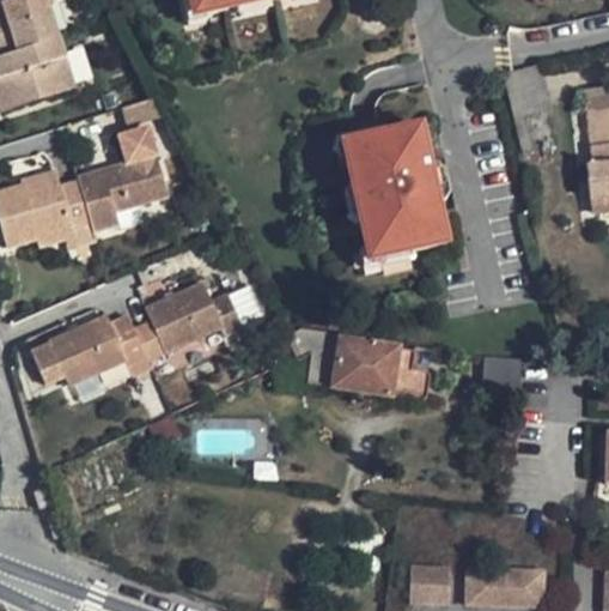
[(0,91),(7,113),(79,88),(62,37),(49,0),(0,0),(0,91)]
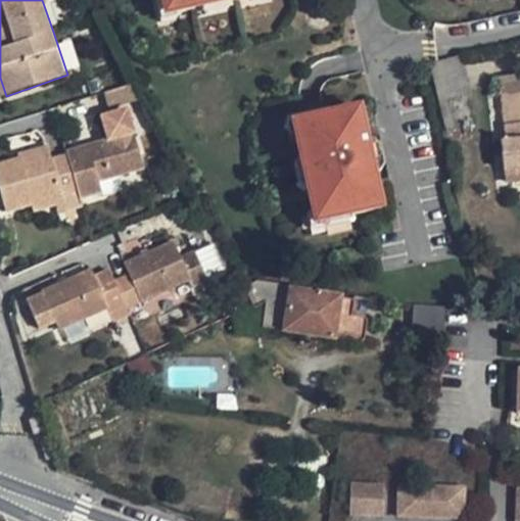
[(180,11),(177,2),(168,4),(167,0),(160,0),(166,20),(181,16),(180,11)]
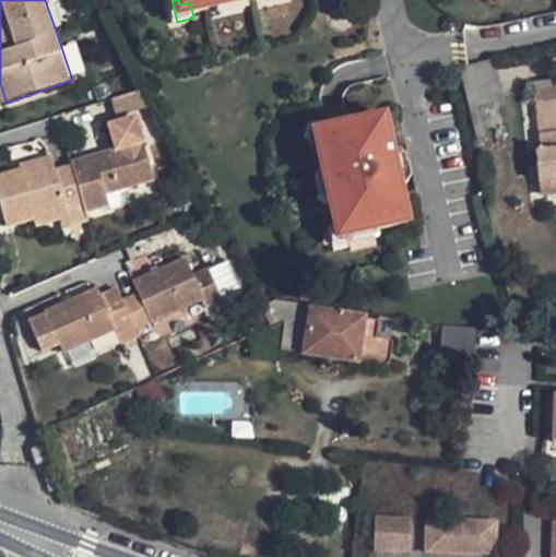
[(178,0),(179,4),(189,2),(192,12),(219,7),(217,2),(227,0),(178,0)]
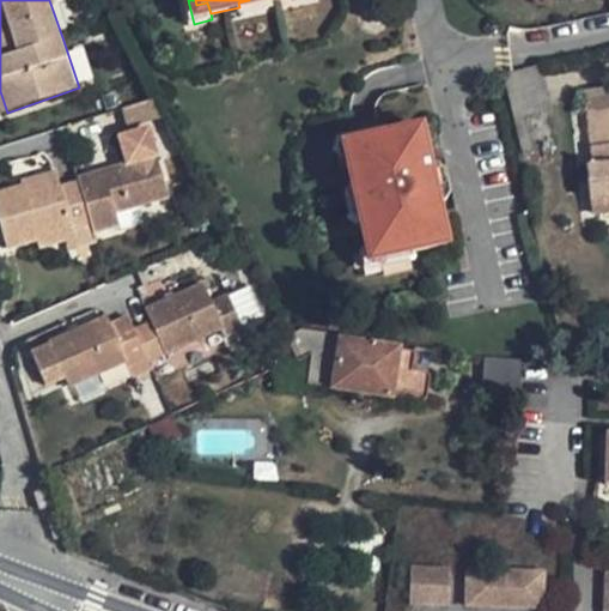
[(249,0),(238,2),(239,7),(239,8),(247,13),(270,7),(274,0),(249,0)]
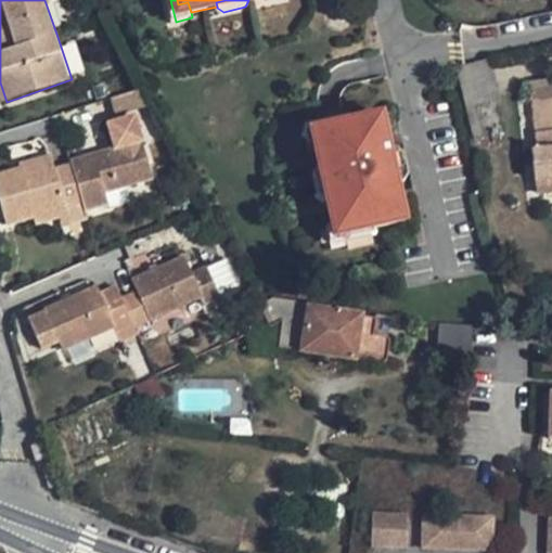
[(497,102),(488,64),(461,69),(470,107),(497,102)]
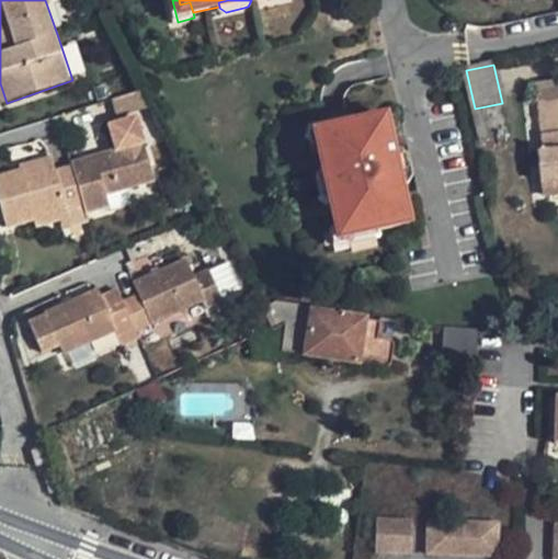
[(557,91),(543,93),(549,143),(544,144),(544,149),(538,150),(543,183),(557,181),(557,91)]
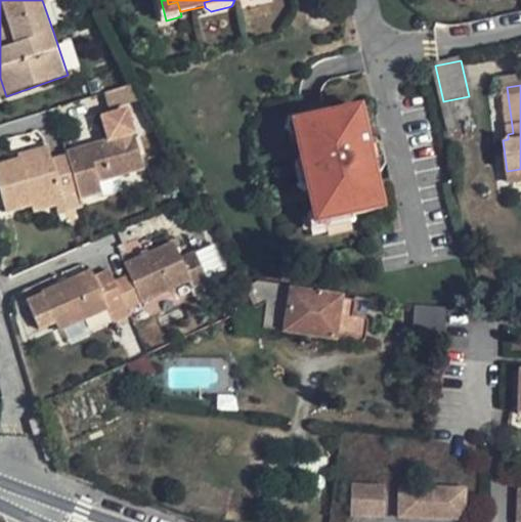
[(372,141),(363,106),(333,114),(307,120),(309,129),(300,132),(305,157),(309,156),(316,185),(312,186),(318,211),(329,209),(331,219),(355,213),(386,206),(378,171),(372,141)]
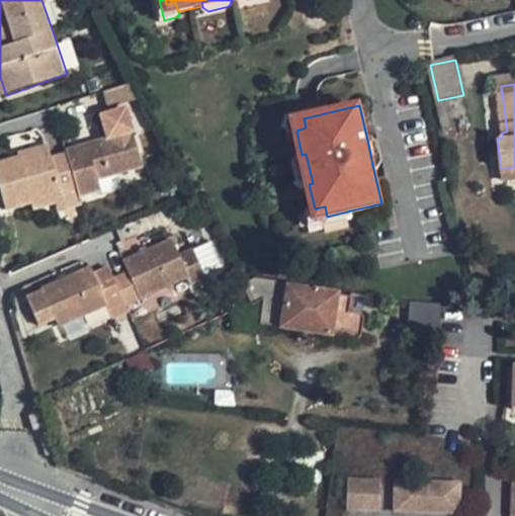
[(131,132),(122,106),(97,113),(104,139),(65,150),(66,153),(51,157),(48,148),(19,156),(0,160),(0,182),(7,207),(32,200),(60,192),(76,187),(77,194),(98,188),(95,175),(140,163),(131,132)]
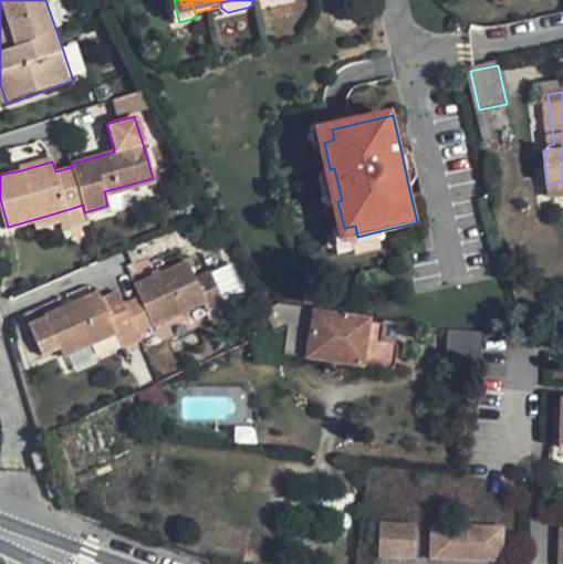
[(324,143),(334,139),(332,129),(360,123),(357,117),(314,127),(319,144),(324,143)]
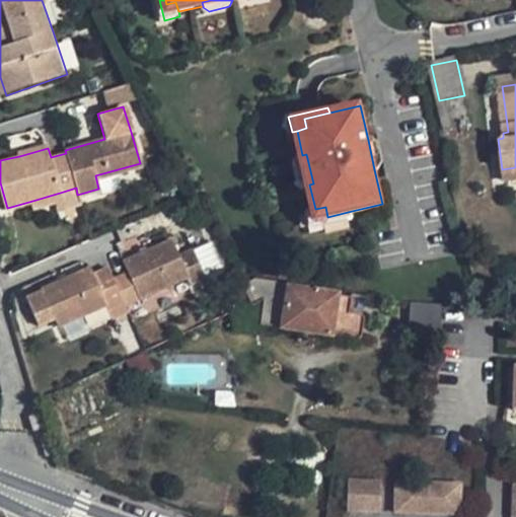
[(46,139),(17,147),(19,156),(48,148),(46,139)]
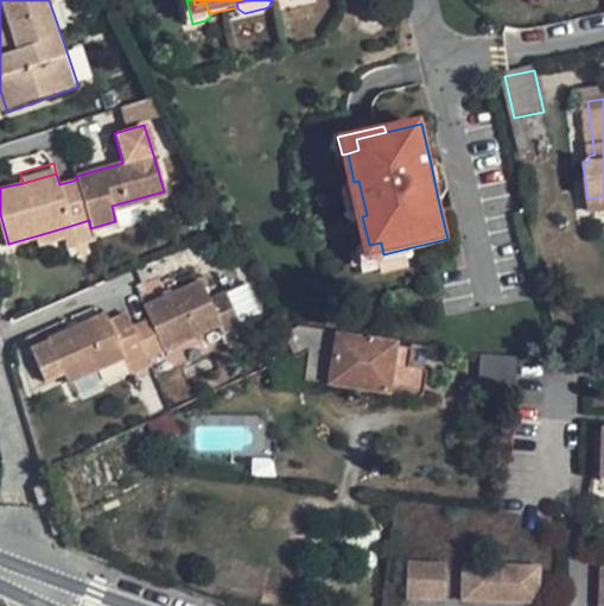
[(437,163),(431,164),(438,199),(444,197),(449,190),(443,168),(437,163)]
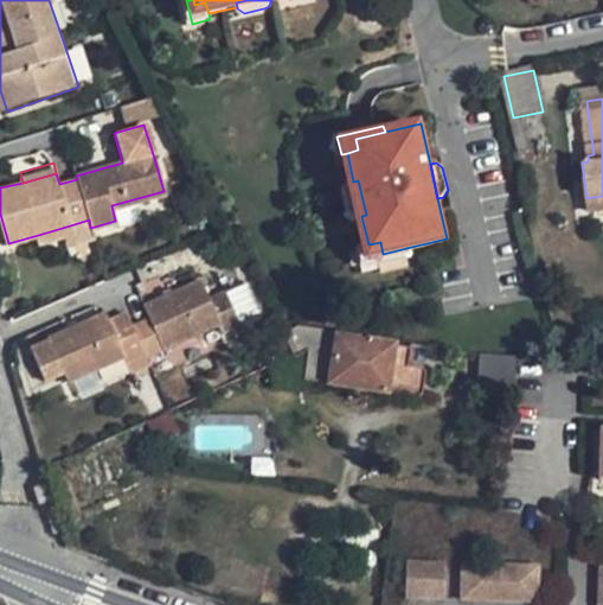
[(361,216),(366,215),(358,180),(353,182),(352,182),(347,189),(353,212),(360,217),(361,216)]
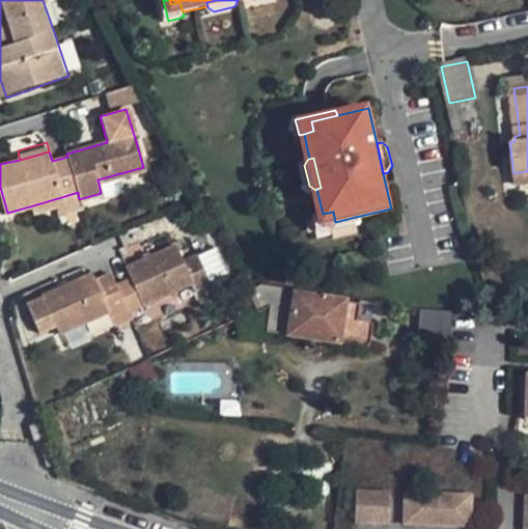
[(527,171),(513,173),(515,186),(527,184),(527,171)]
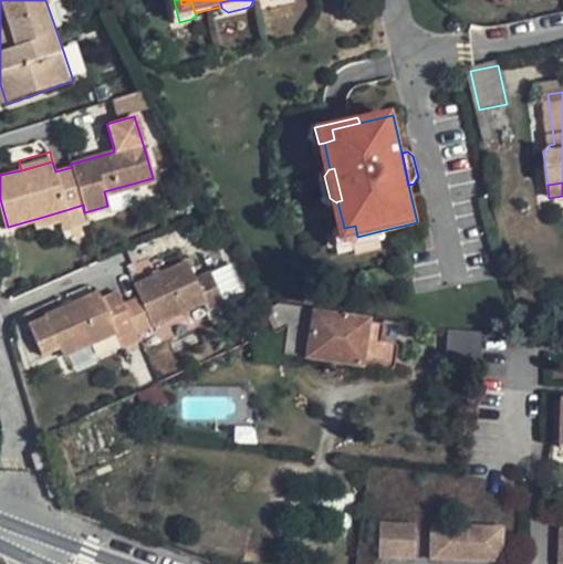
[(37,226),(68,217),(65,210),(35,219),(37,226)]
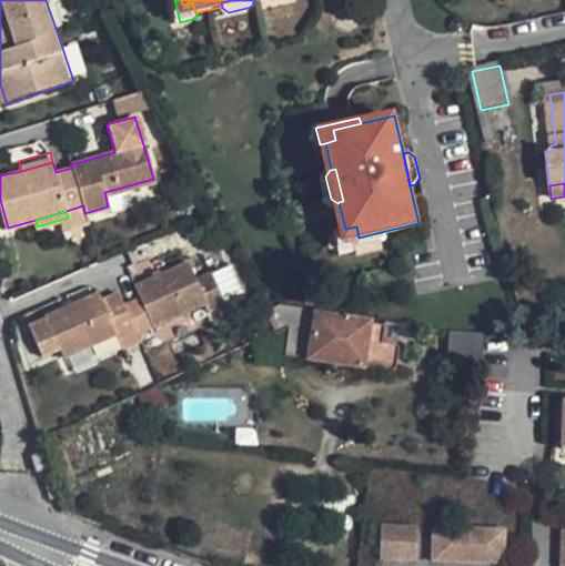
[(359,238),(356,226),(345,229),(340,231),(343,246),(386,236),(385,231),(359,238)]
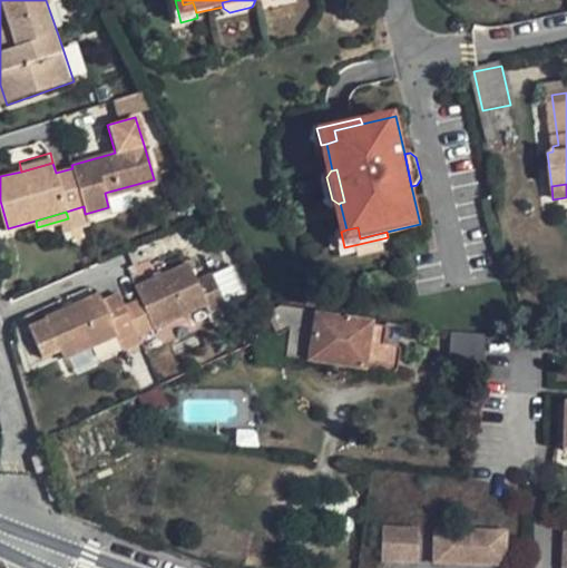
[(136,333),(152,326),(205,303),(208,311),(224,304),(209,271),(194,277),(187,262),(135,285),(137,293),(123,300),(118,292),(100,300),(97,291),(31,319),(47,358),(60,351),(64,359),(116,335),(123,350),(139,343),(136,333)]
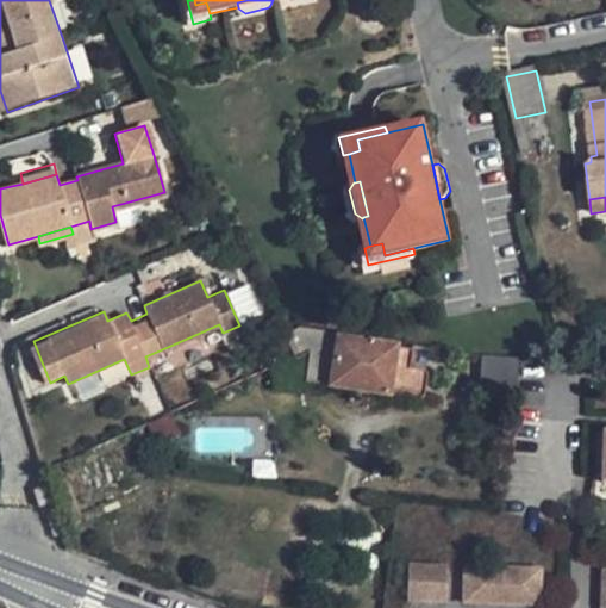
[(341,333),(317,329),(303,326),(283,334),(293,352),(295,355),(314,348),(308,379),(333,383),(393,391),(424,396),(430,395),(435,370),(426,365),(414,363),(418,345),(400,341),(341,333)]
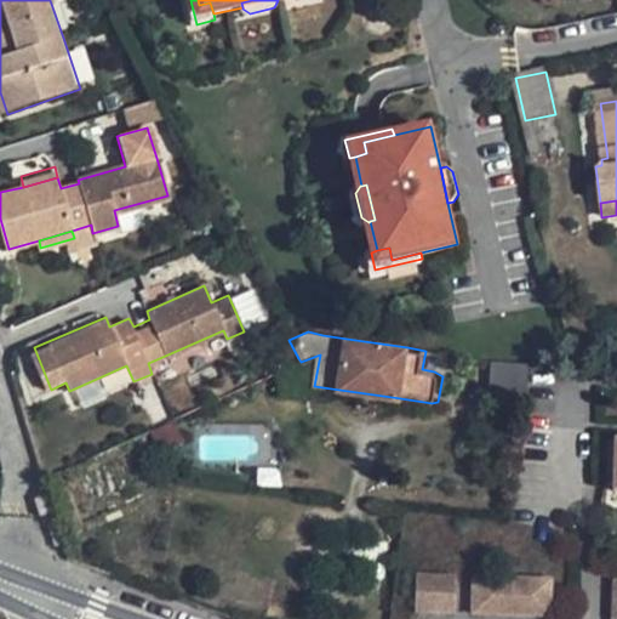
[(529,401),(530,393),(532,364),(492,361),(489,396),(529,401)]
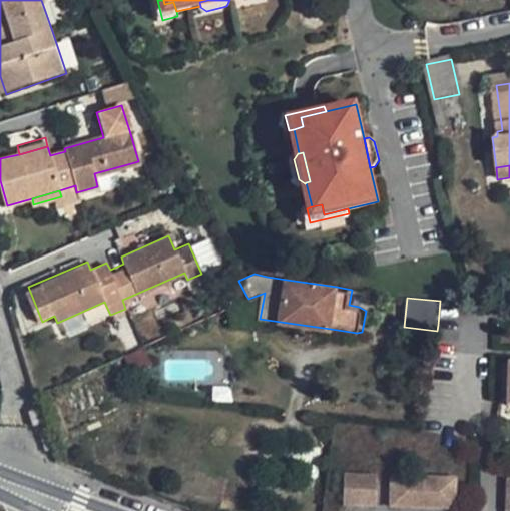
[(25,410),(29,425),(41,421),(36,406),(25,410)]
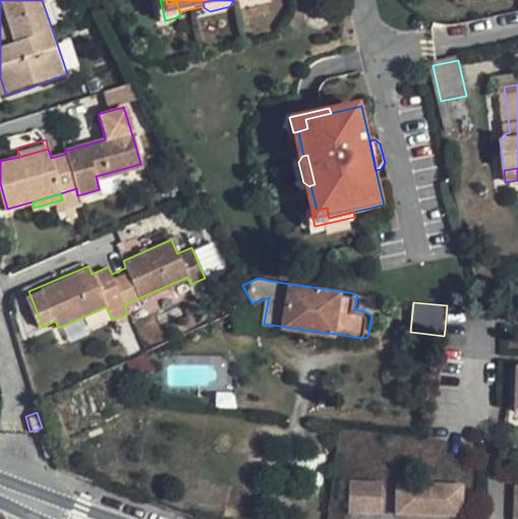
[(385,512),(386,483),(353,482),(351,512),(385,512)]
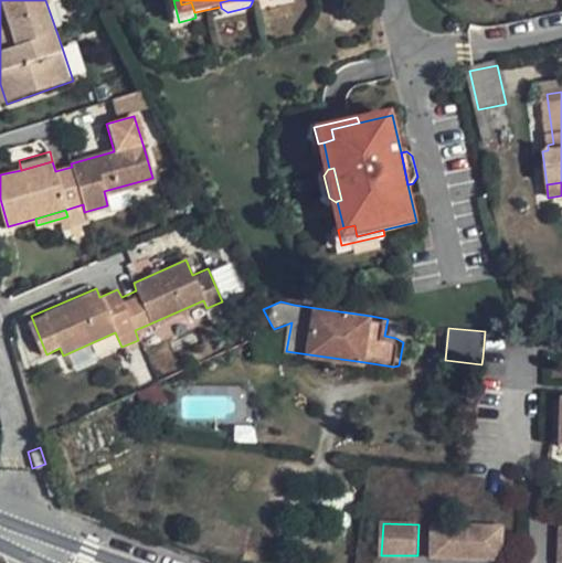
[(505,558),(505,527),(435,524),(434,556),(505,558)]
